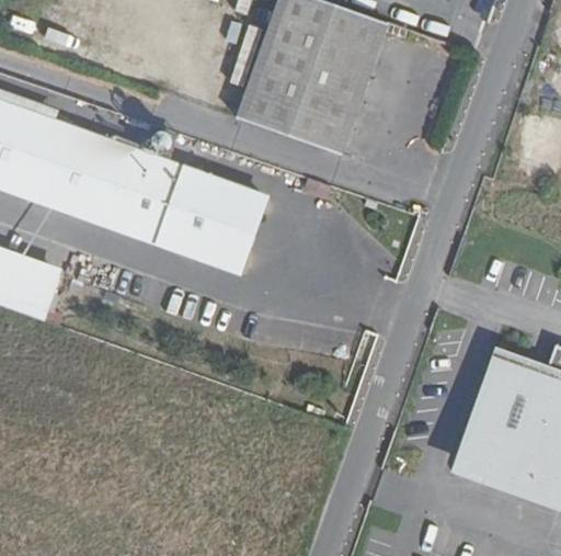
[(343,152),(353,124),(388,21),(328,0),(277,0),(237,115),(343,152)]
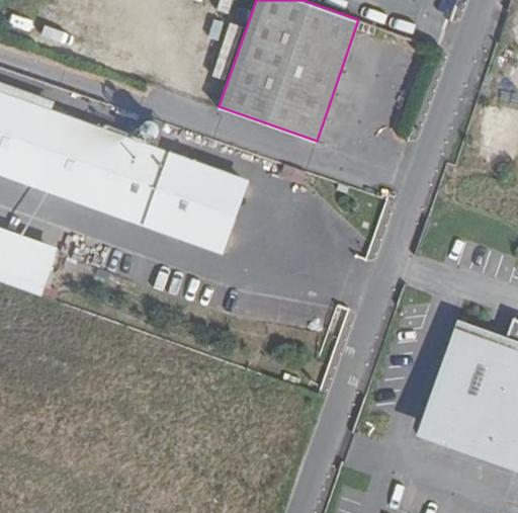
[(241,179),(0,92),(0,174),(216,252),(241,179)]
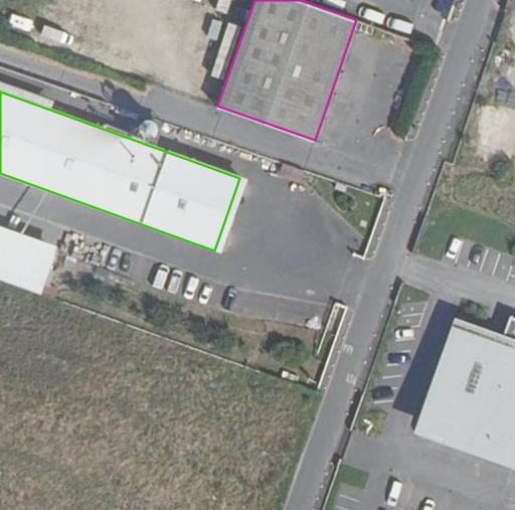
[(0,235),(0,278),(40,292),(53,256),(0,235)]
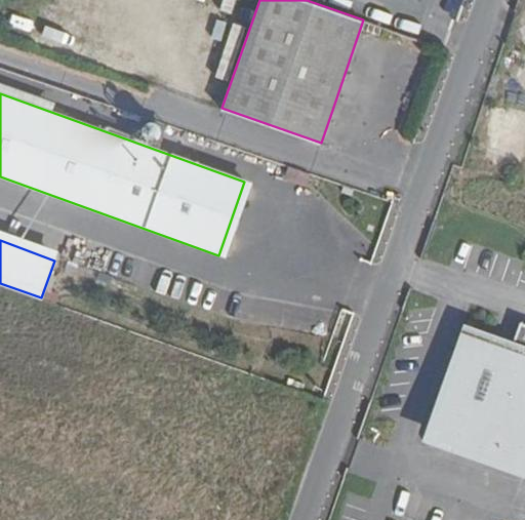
[(428,424),(523,456),(524,450),(524,322),(515,319),(506,345),(488,337),(491,330),(463,320),(428,424)]
